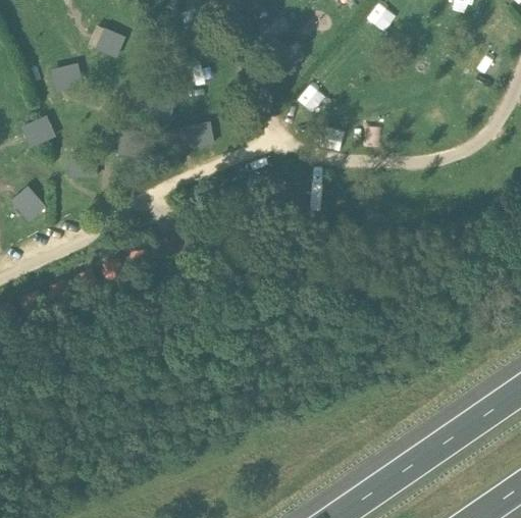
[(123,38),(101,26),(91,46),(113,57),(123,38)]
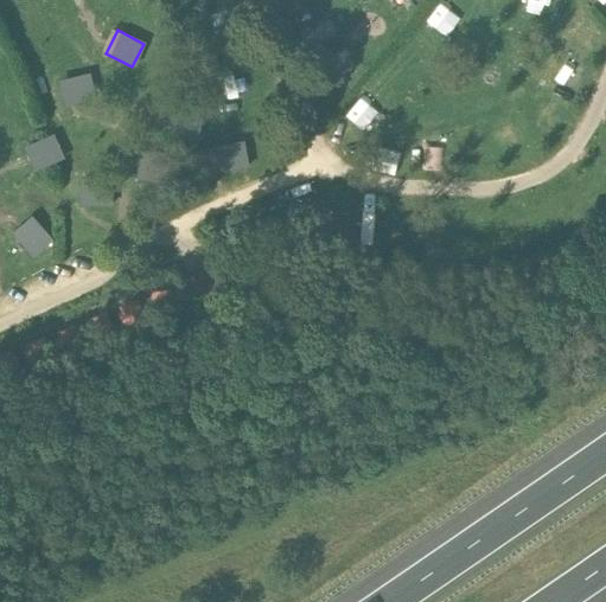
[(93,72),(64,79),(70,106),(100,97),(93,72)]
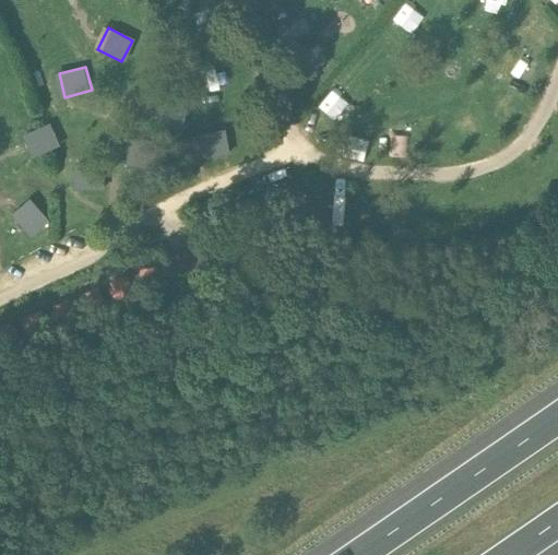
[(163,87),(159,113),(189,116),(192,90),(163,87)]
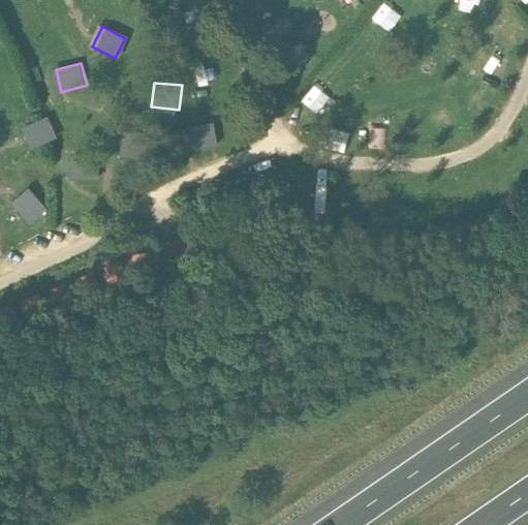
[(48,117),(24,127),(32,148),(57,137),(48,117)]
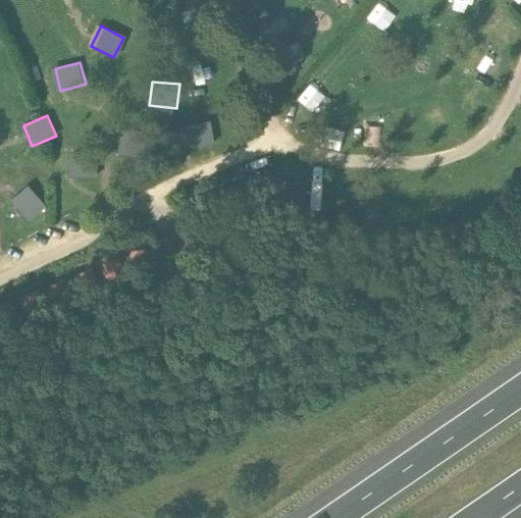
[(211,121),(186,124),(188,147),(213,144),(211,121)]
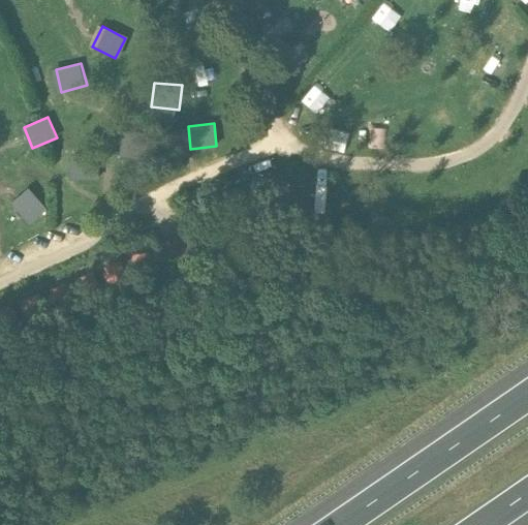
[(97,155),(70,153),(69,177),(96,178),(97,155)]
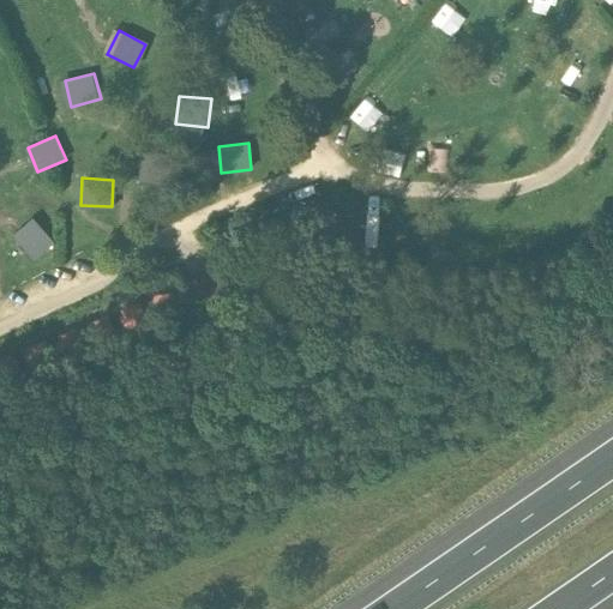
[(38,221),(17,241),(35,260),(56,239),(38,221)]
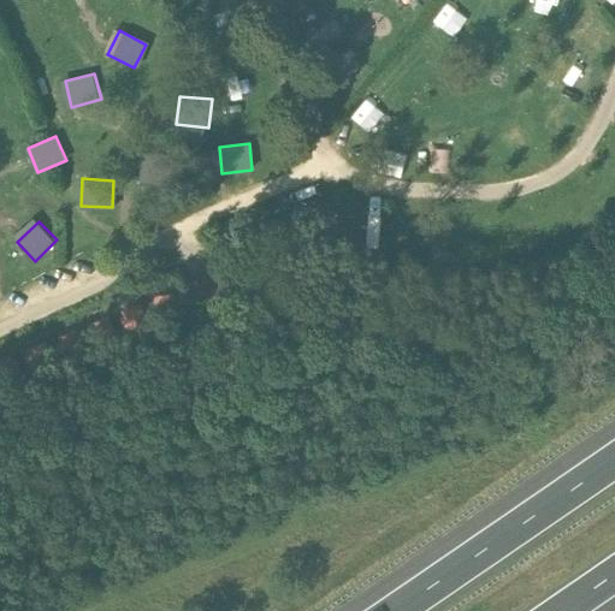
[(172,313),(171,295),(154,297),(157,315),(172,313)]
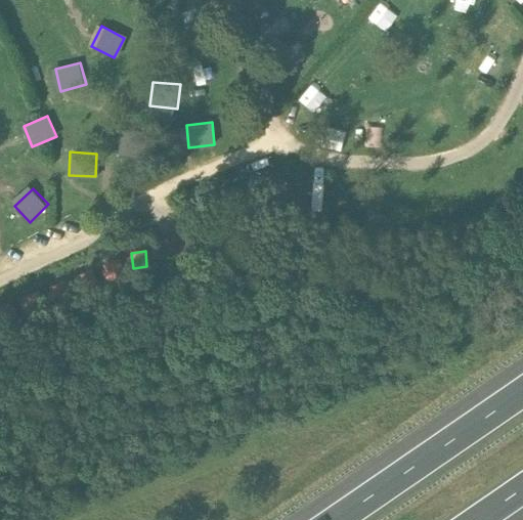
[(124,273),(118,260),(104,265),(112,279),(124,273)]
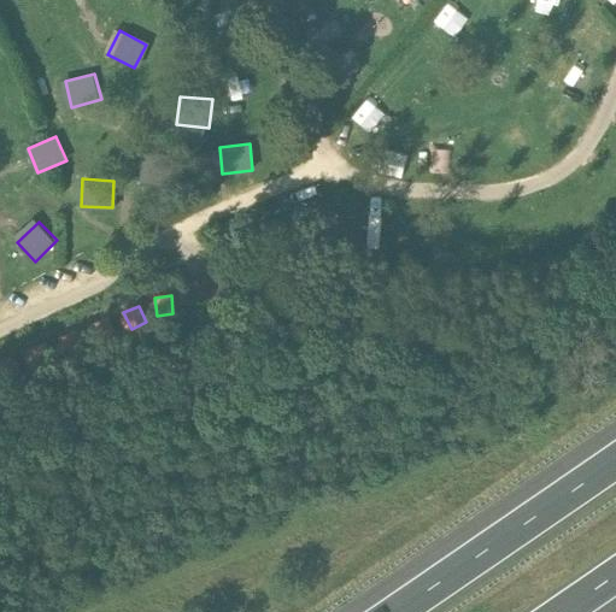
[(113,336),(106,319),(91,327),(99,343),(113,336)]
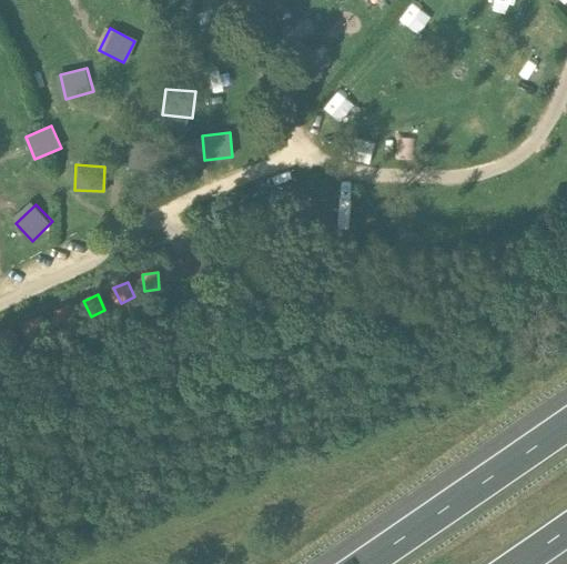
[(77,320),(69,304),(56,311),(62,325),(77,320)]
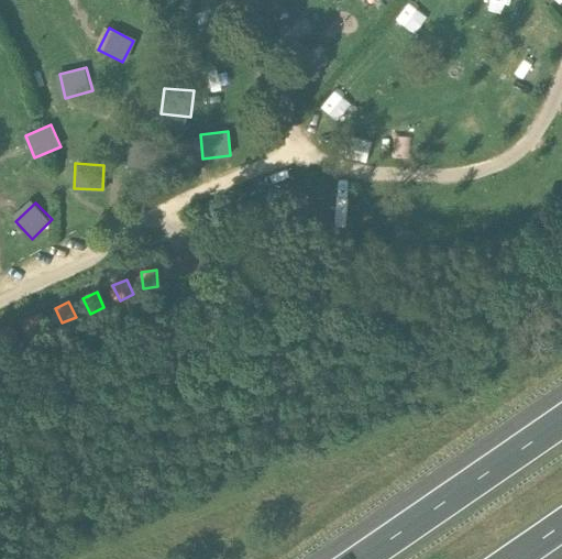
[(46,327),(40,311),(25,318),(33,332),(46,327)]
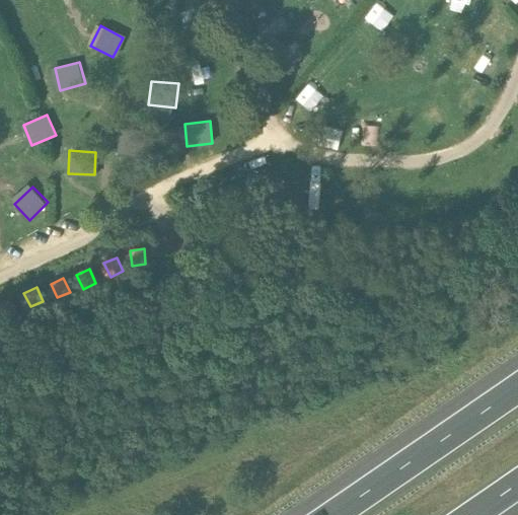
[(17,313),(10,299),(0,304),(0,309),(5,319),(17,313)]
